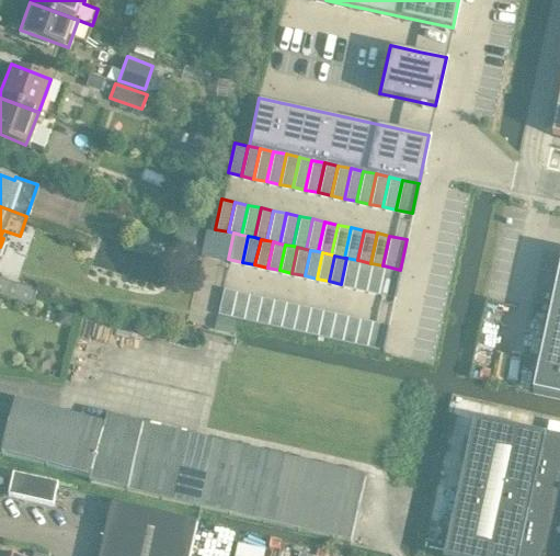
[(346,258),(341,284),(353,286),(358,260),(357,260),(346,258)]
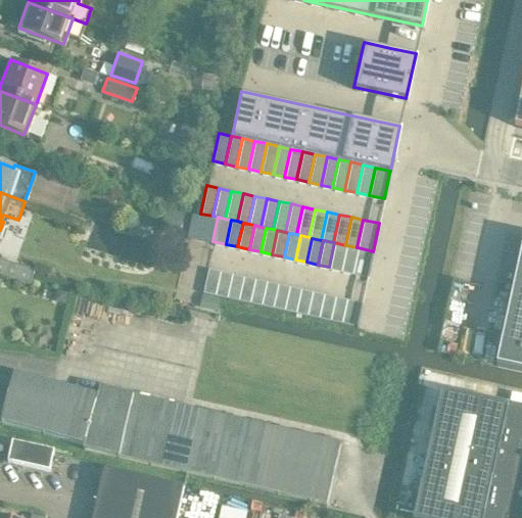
[(334,242),(329,267),(341,270),(346,245),(345,245),(334,242)]
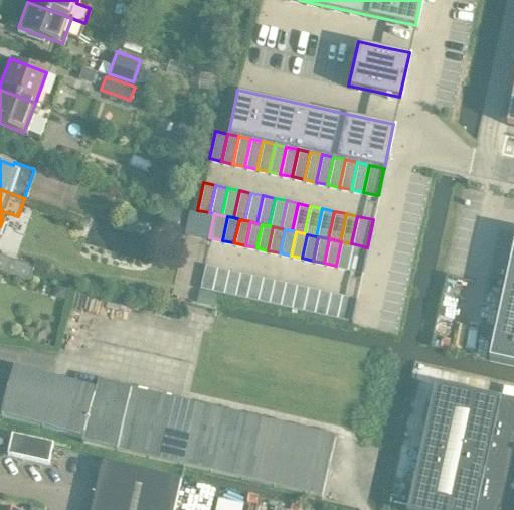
[(513,239),(503,293),(489,356),(513,361),(513,239)]
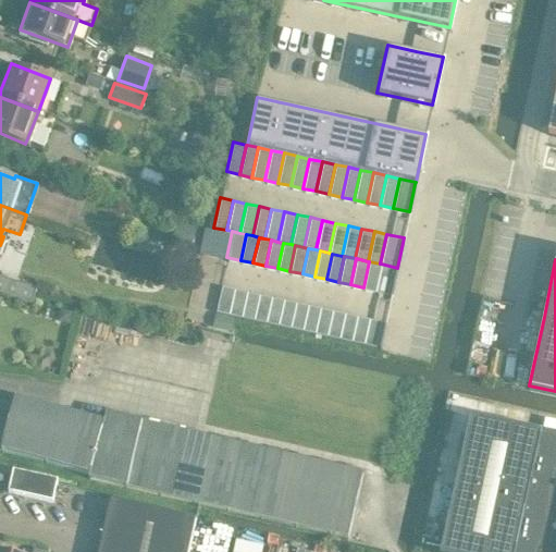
[(369,261),(363,287),(375,290),(381,264),(380,264),(369,261)]
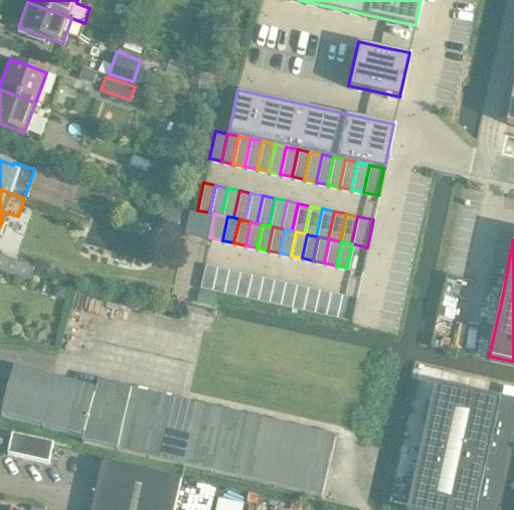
[(352,243),(347,268),(361,271),(367,247),(352,243)]
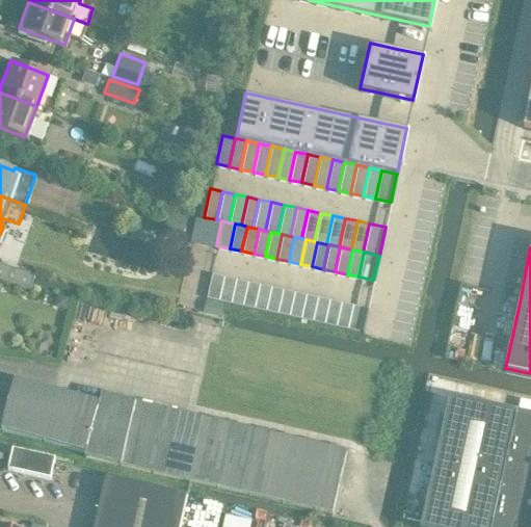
[(0,277),(29,288),(34,273),(0,260),(0,277)]
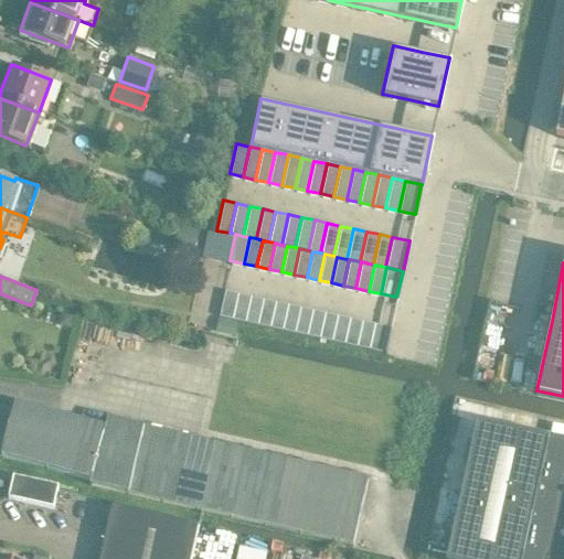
[(224,287),(219,313),(232,316),(238,290),(224,287)]
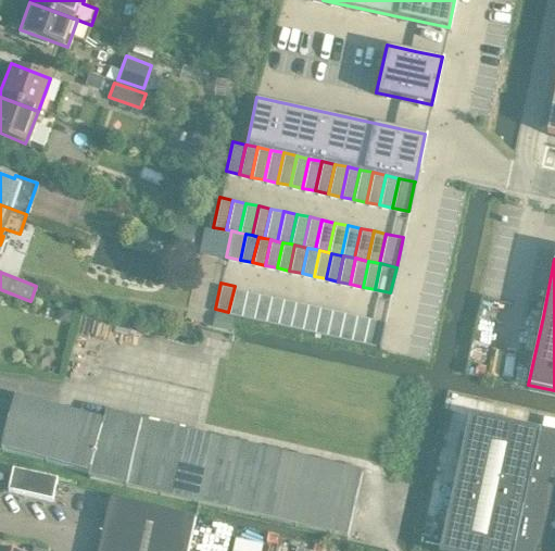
[(235,286),(228,312),(241,314),(247,289),(235,286)]
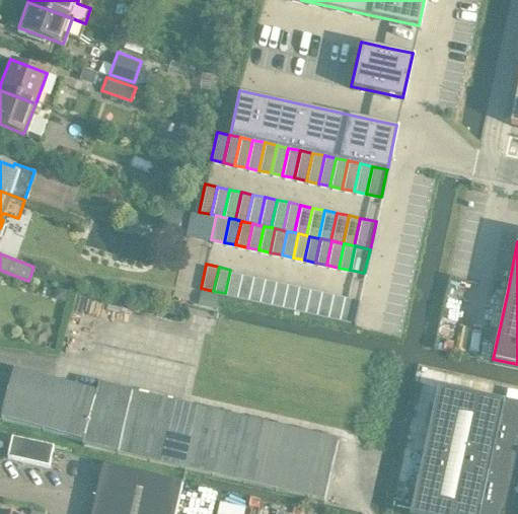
[(230,270),(225,293),(236,296),(241,272),(230,270)]
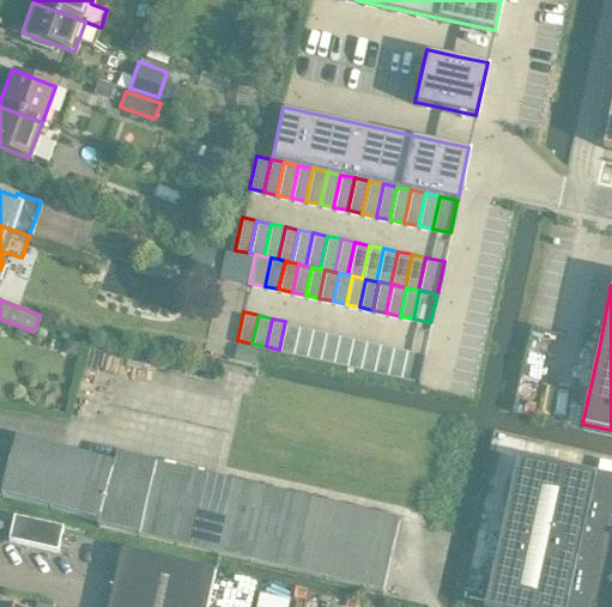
[(285,321),(279,350),(292,352),(300,325),(285,321)]
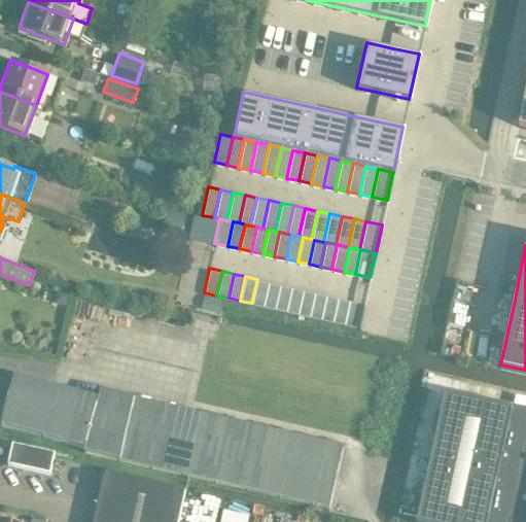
[(257,279),(251,303),(264,306),(269,281),(257,279)]
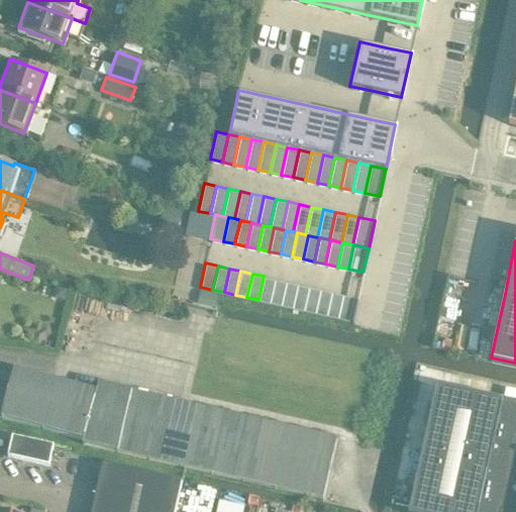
[(264,276),(259,300),(270,302),(275,279),(264,276)]
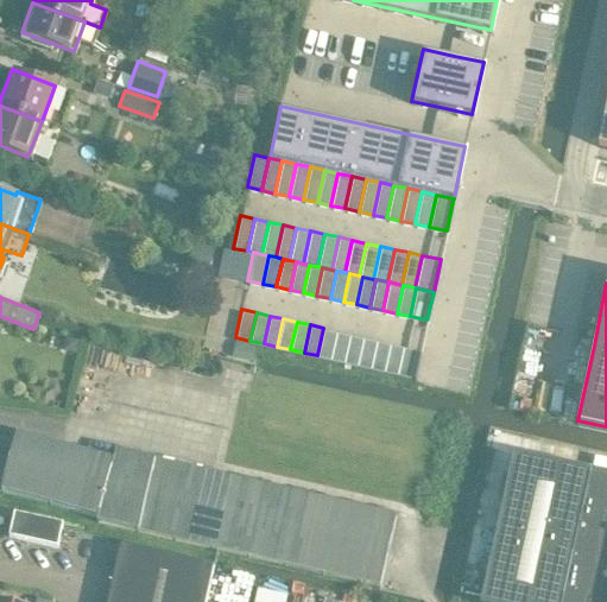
[(323,328),(317,355),(330,359),(336,330),(323,328)]
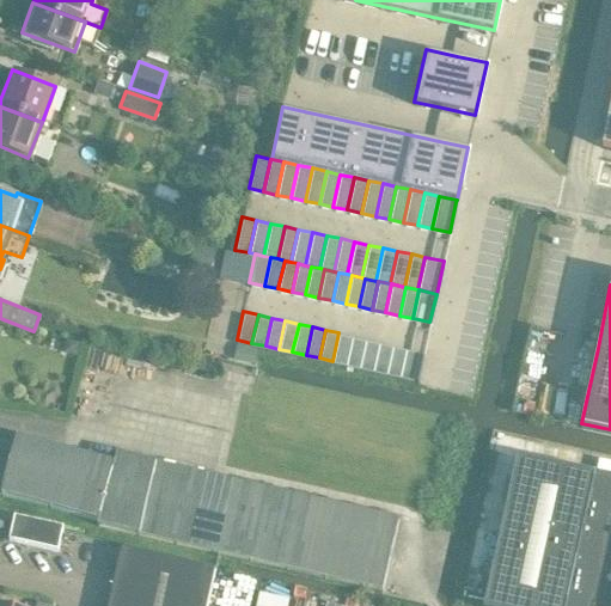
[(338,332),(333,361),(346,363),(352,335),(338,332)]
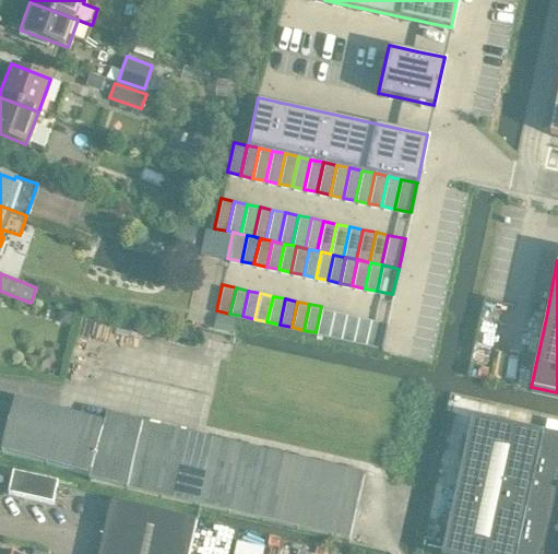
[(321,306),(316,332),(329,336),(334,309),(321,306)]
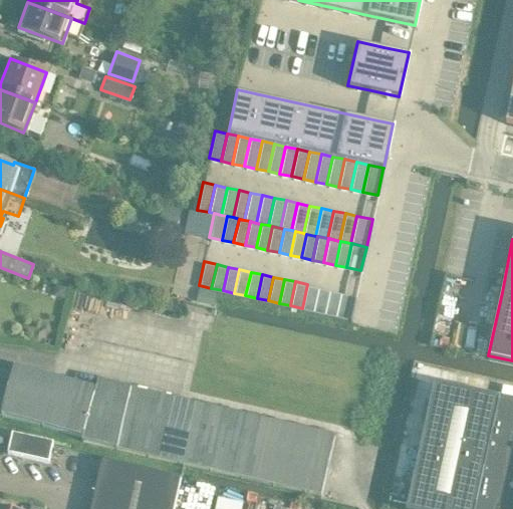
[(307,284),(302,308),(313,310),(318,286),(307,284)]
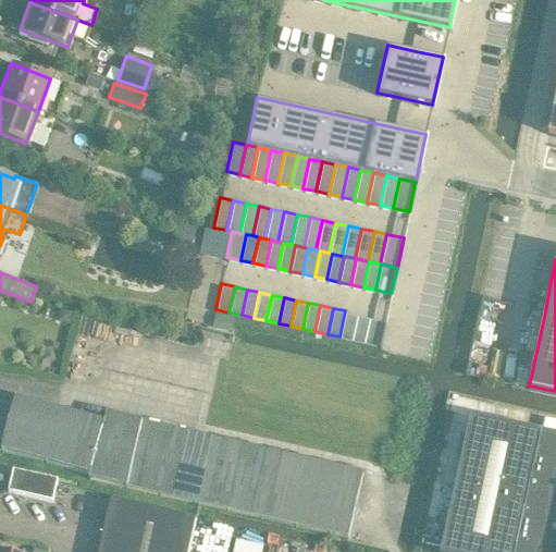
[(345,310),(340,336),(351,340),(357,314),(345,310)]
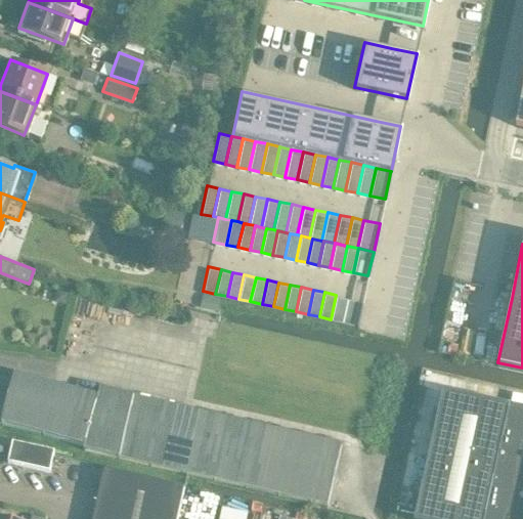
[(336,295),(331,319),(342,321),(347,297),(336,295)]
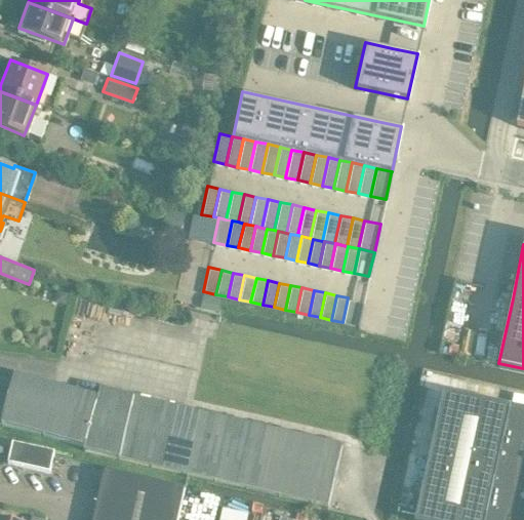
[(348,297),(343,322),(358,325),(363,302),(348,297)]
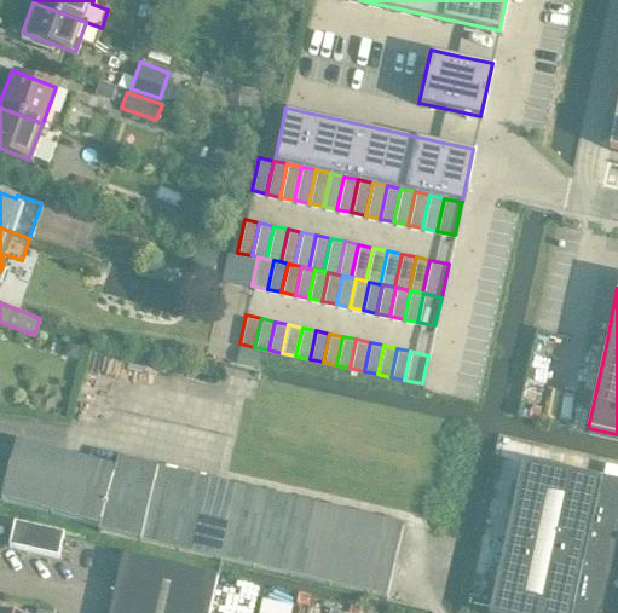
[(0,493),(99,522),(98,526),(386,593),(402,521),(117,456),(115,466),(18,437),(15,449),(0,444),(0,493)]
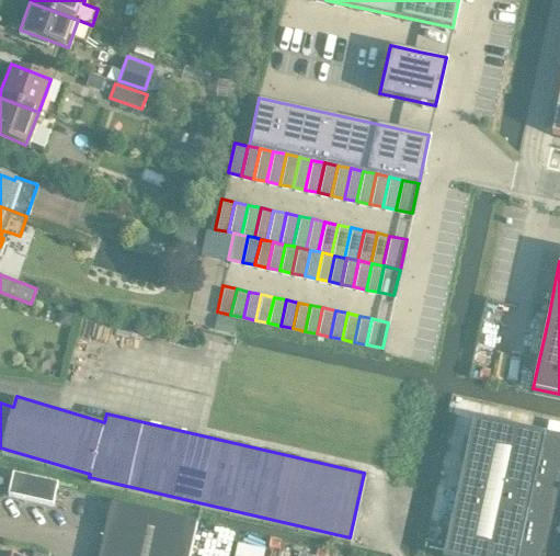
[(559,555),(559,434),(473,416),(442,555),(559,555)]
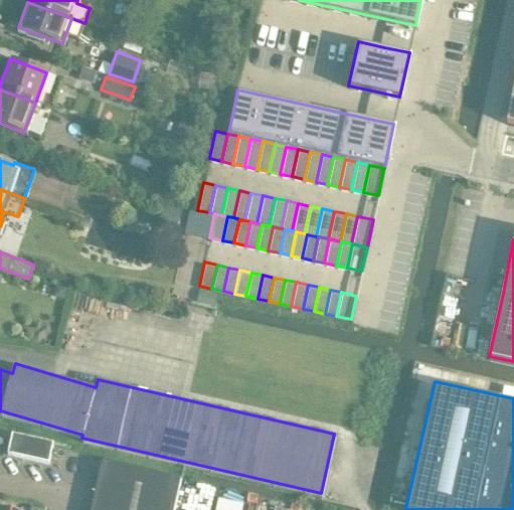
[(47,460),(48,457),(52,440),(12,431),(7,451),(47,460)]
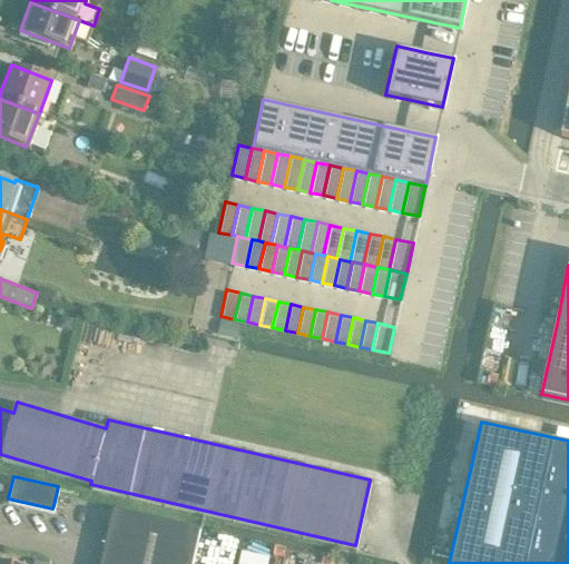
[(188,563),(198,526),(111,506),(97,563),(188,563)]
